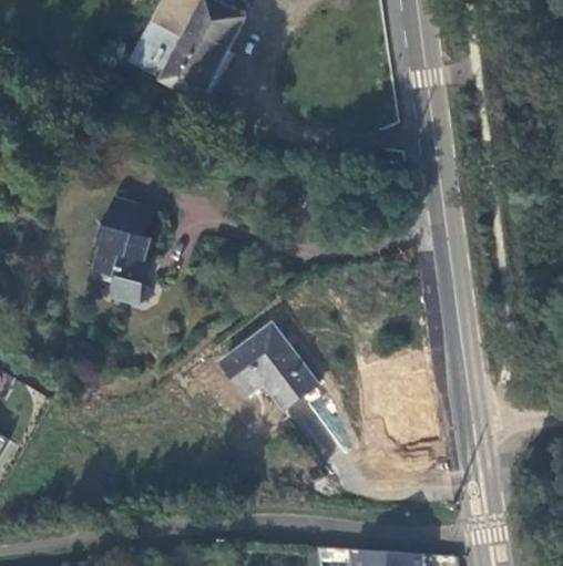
[(159,0),(128,60),(162,78),(200,99),(244,16),(215,0),(159,0)]
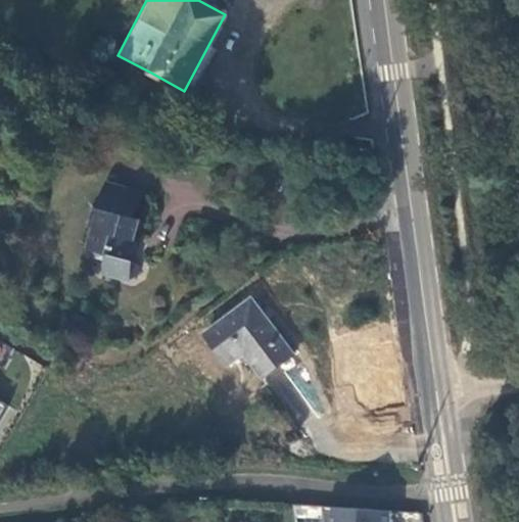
[(105,254),(101,267),(100,270),(128,278),(134,274),(136,267),(133,261),(129,259),(132,250),(129,249),(132,240),(135,241),(140,219),(134,217),(141,190),(104,179),(96,206),(89,204),(84,226),(95,229),(89,249),(90,249),(105,254)]
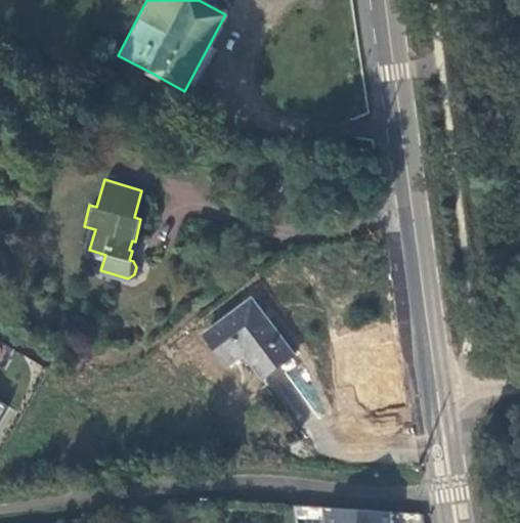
[(87,264),(101,267),(105,255),(90,250),(87,264)]
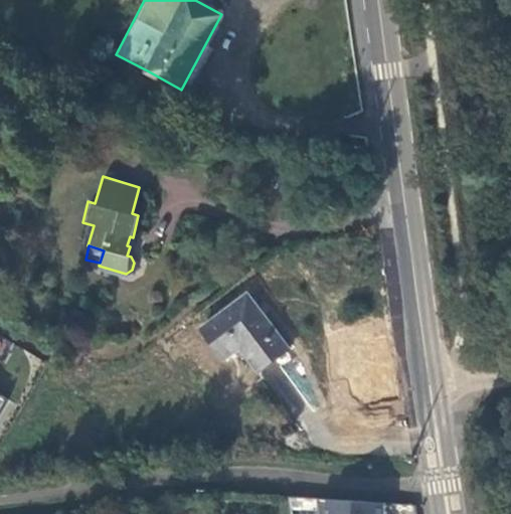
[(288,348),(246,293),(201,327),(223,357),(238,345),(257,370),(288,348)]
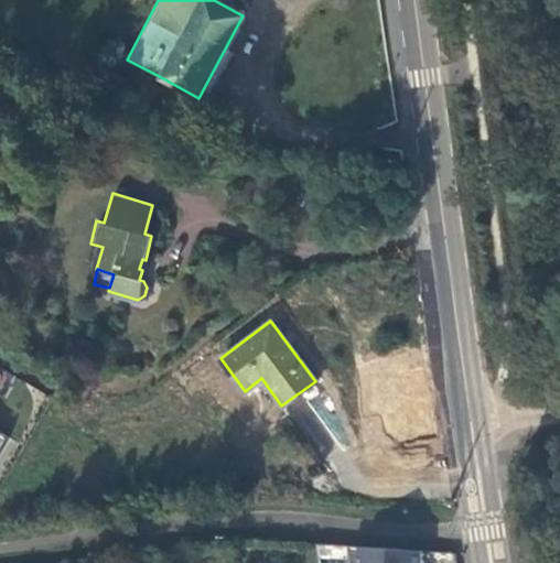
[(420,562),(421,551),(346,547),(345,562),(420,562)]
